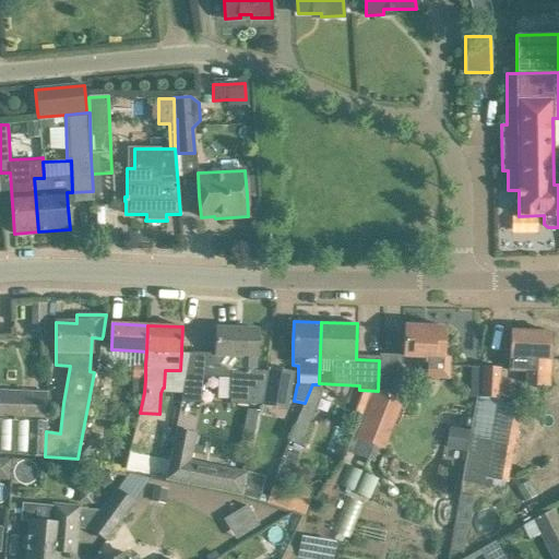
[(443,358),(444,349),(445,328),(404,325),(403,355),(417,356),(417,358),(417,363),(418,366),(421,369),(426,371),(426,375),(427,375),(427,378),(449,379),(451,358),(443,358)]
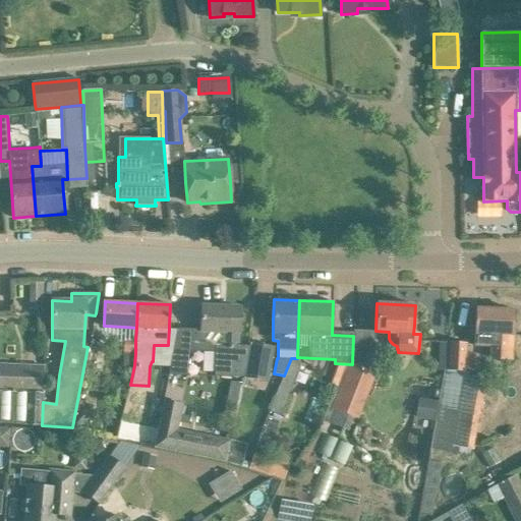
[(214,377),(244,378),(250,346),(238,345),(240,307),(201,305),(200,330),(192,329),(187,350),(215,351),(214,377)]
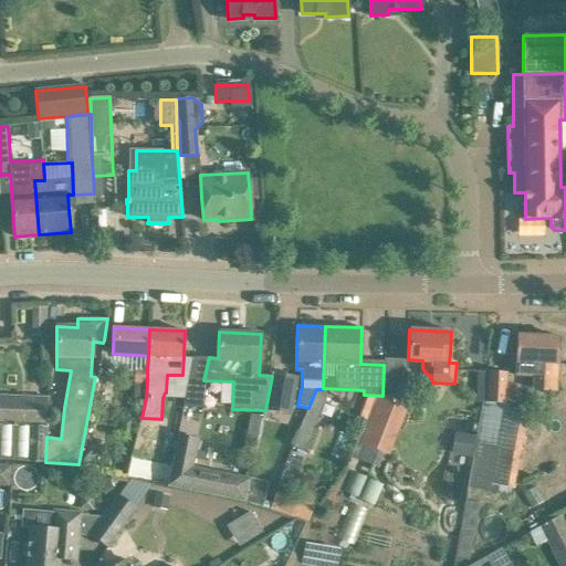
[(557,364),(557,359),(558,337),(517,335),(516,357),(516,362),(515,376),(533,377),(532,389),(555,390),(556,381),(557,364)]
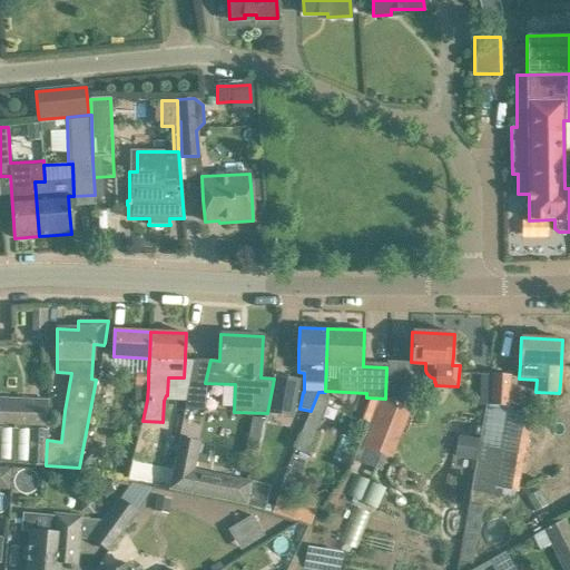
[(377,399),(360,444),(375,451),(387,455),(390,457),(408,409),(409,395),(410,362),(402,362),(387,361),(386,367),(385,399),(377,399)]
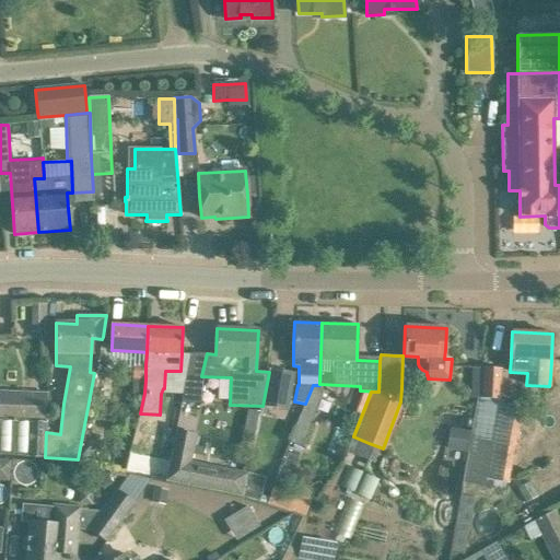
[(133,364),(132,378),(146,380),(146,378),(146,364),(133,364)]
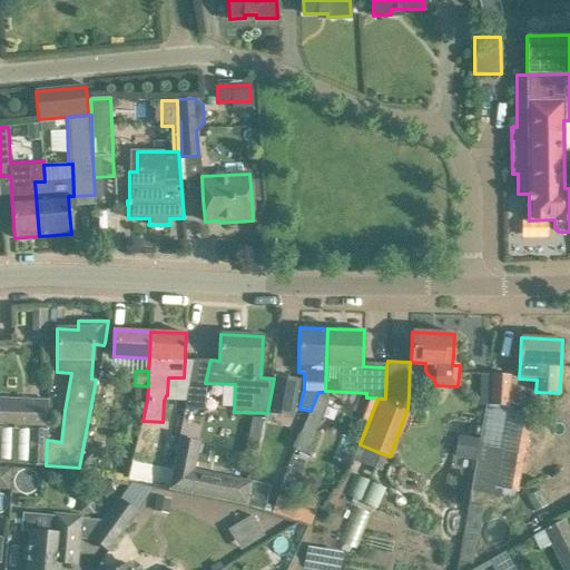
[(267,413),(293,418),(300,380),(275,374),(274,379),(267,413)]
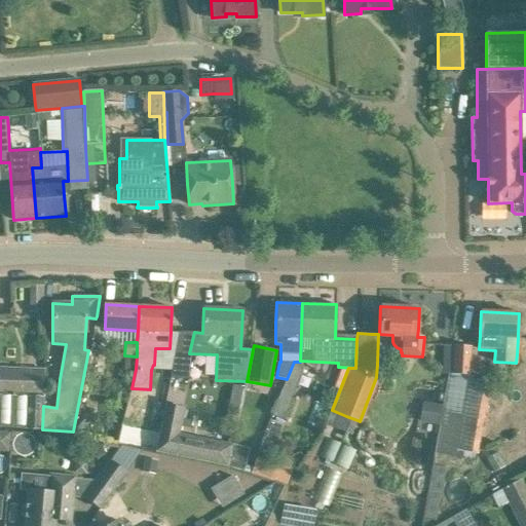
[(443,405),(440,424),(459,427),(454,457),(476,461),(490,379),(471,376),(472,354),(472,346),(455,345),(453,374),(449,373),(443,405)]
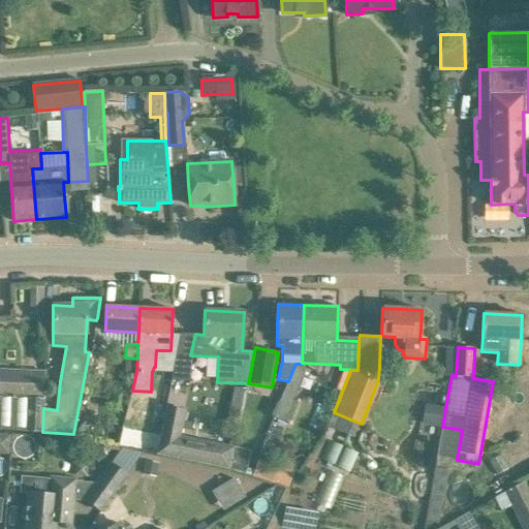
[(285,423),(305,369),(302,364),(296,364),(288,381),(274,417),(285,423)]
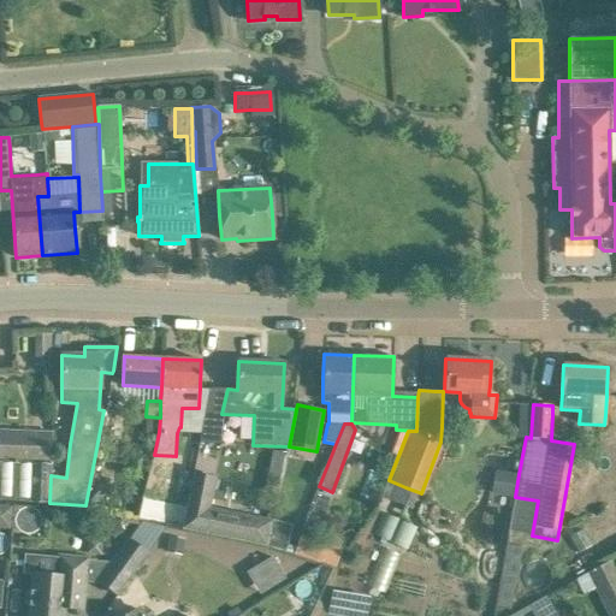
[(51,475),(51,457),(52,433),(0,431),(0,499),(49,503),(51,475)]
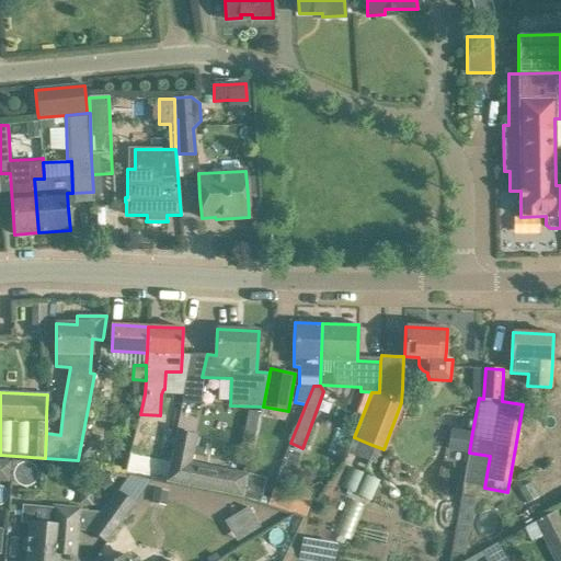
[(451,428),(448,449),(469,453),(472,432),(451,428)]
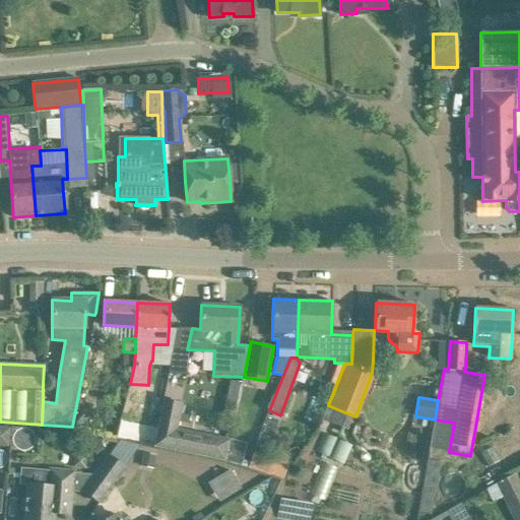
[(226,455),(230,441),(176,430),(181,404),(163,400),(153,447),(225,461),(225,460),(226,455)]
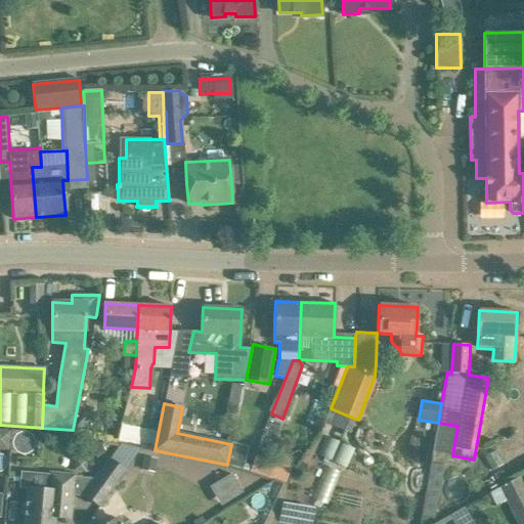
[(146,431),(130,428),(121,426),(118,440),(150,448),(155,432),(146,431)]
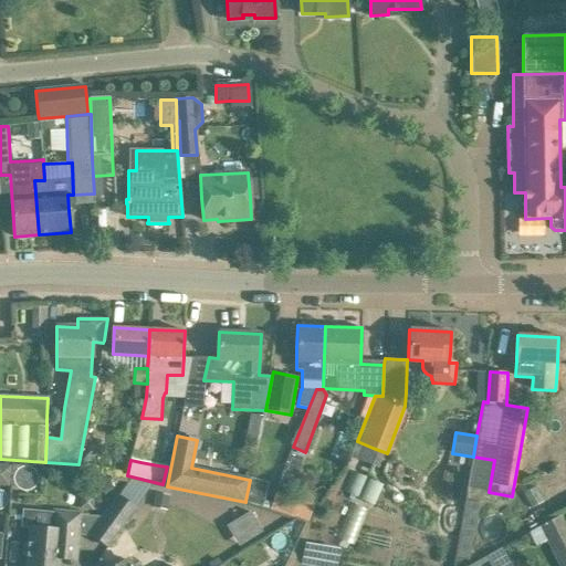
[(0,483),(8,484),(10,465),(0,463),(0,483)]
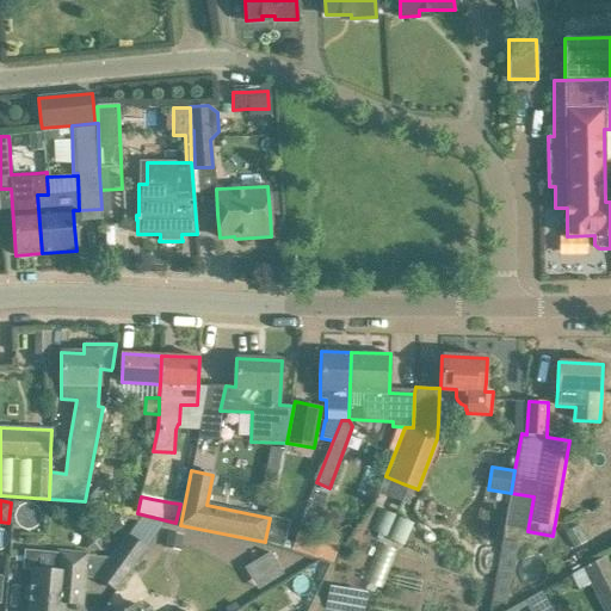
[(14,514),(20,524),(35,514),(29,505),(14,514)]
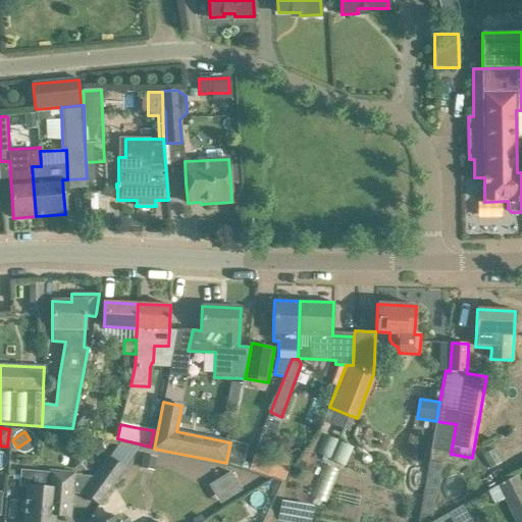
[(144,454),(141,467),(154,470),(157,456),(144,454)]
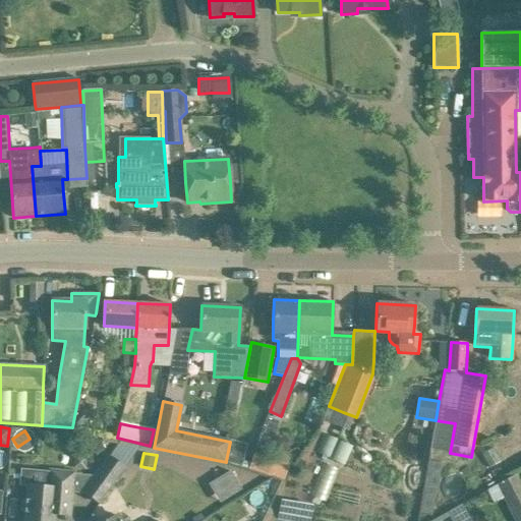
[(100,505),(125,468),(109,456),(83,493),(100,505)]
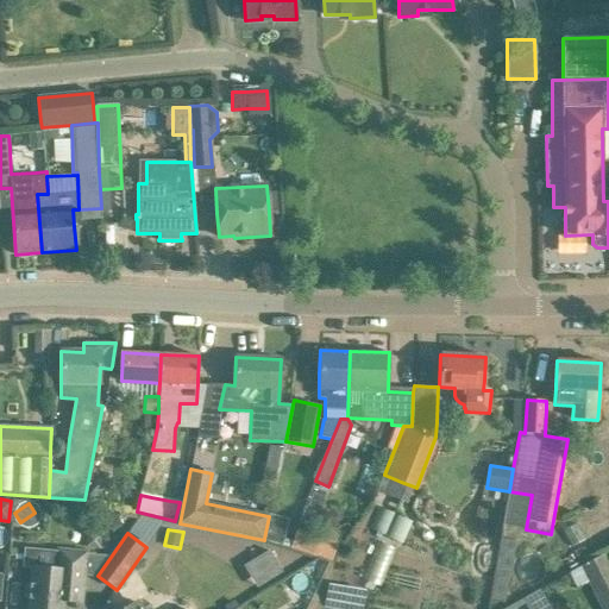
[(289,538),(265,533),(264,539),(289,544),(289,538)]
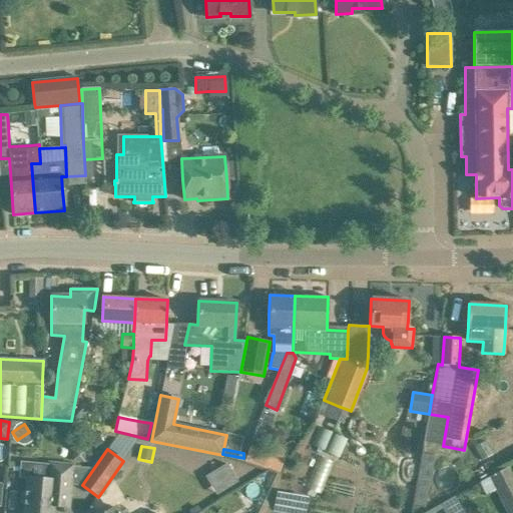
[(422,454),(413,506),(426,508),(435,456),(422,454)]
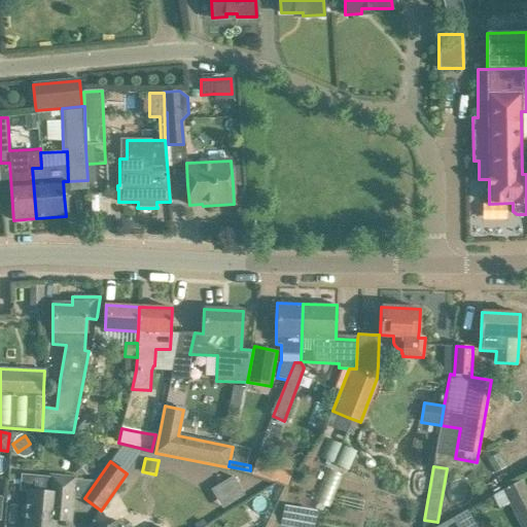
[(74,478),(57,477),(47,476),(46,492),(28,491),(27,506),(24,505),(22,518),(26,518),(24,526),(54,526),(56,510),(71,511),(73,490),(74,478)]
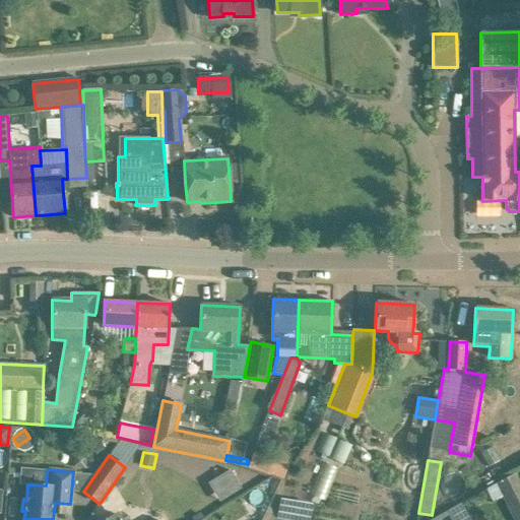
[(513,519),(519,519),(519,517),(519,516),(519,482),(516,473),(502,480),(502,481),(496,484),(500,492),(503,498),(513,519)]
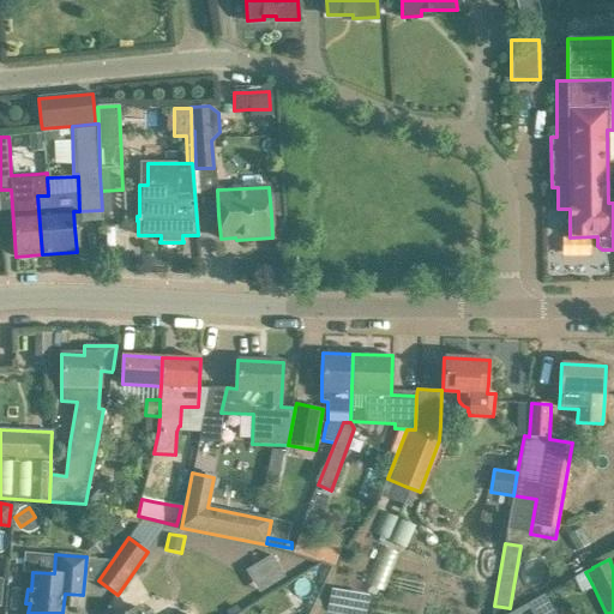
[(554,613),(543,595),(531,601),(540,613),(554,613)]
